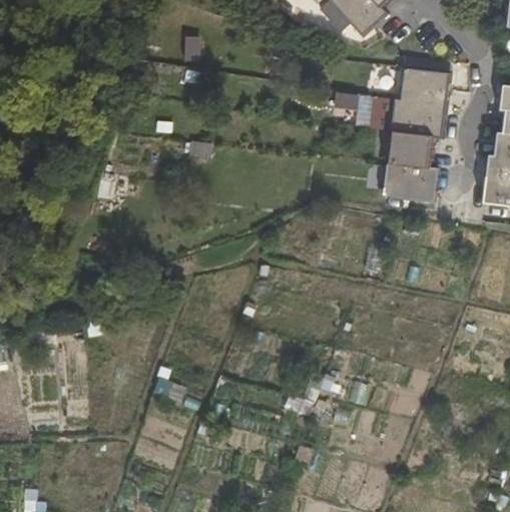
[(330,0),(361,36),(376,21),(384,14),(378,7),(372,0),(330,0)]
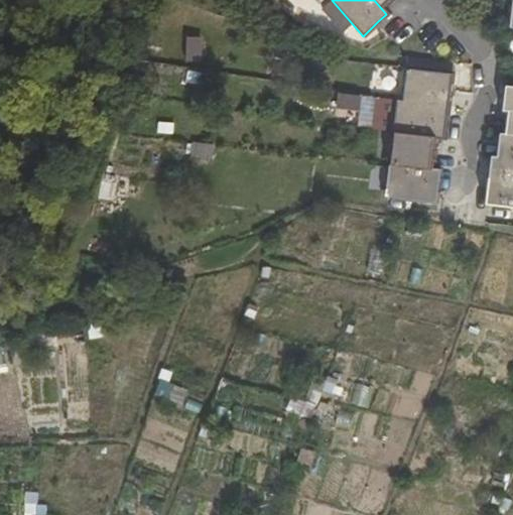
[(371,92),(336,90),(335,105),(357,106),(356,124),(394,126),(396,83),(395,83),(395,67),(372,66),(371,92)]
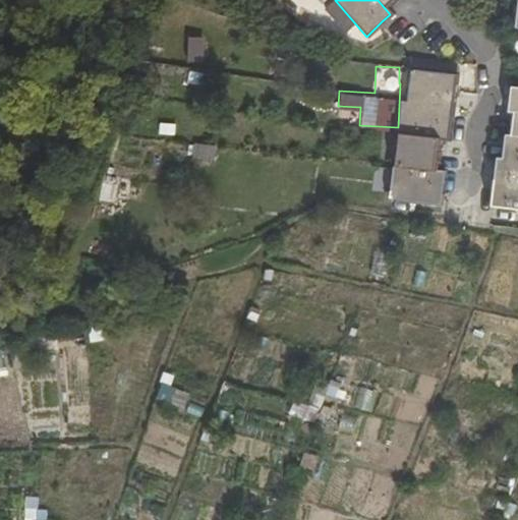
[(406,104),(451,110),(453,95),(455,74),(410,69),(406,104)]
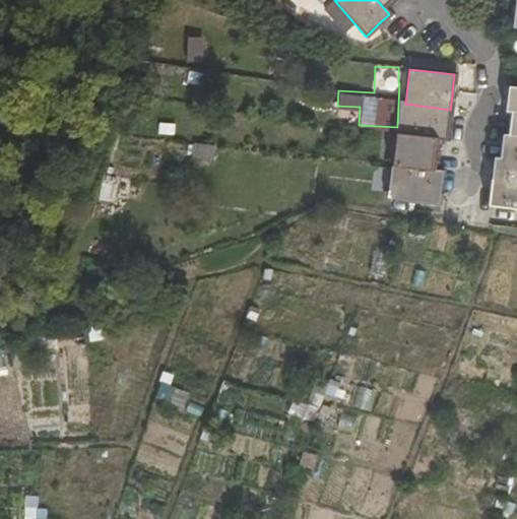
[(507,110),(511,111),(516,111),(516,87),(509,86),(508,100),(507,110)]
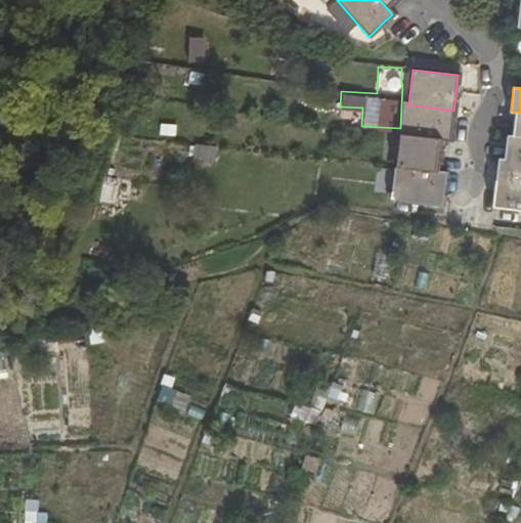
[(399,134),(443,139),(449,140),(452,120),(453,111),(408,104),(403,103),(399,134)]
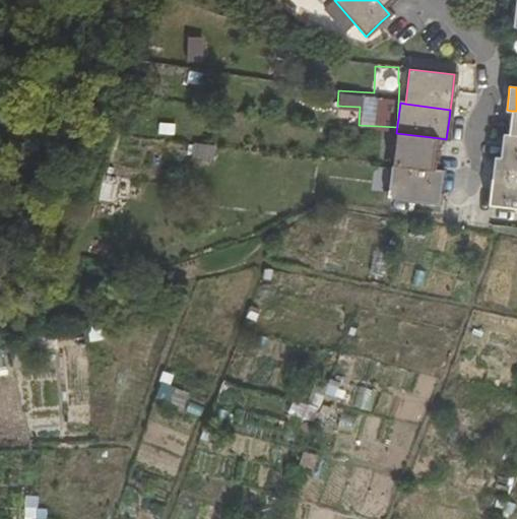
[(516,111),(511,111),(510,118),(508,134),(516,135),(516,111)]
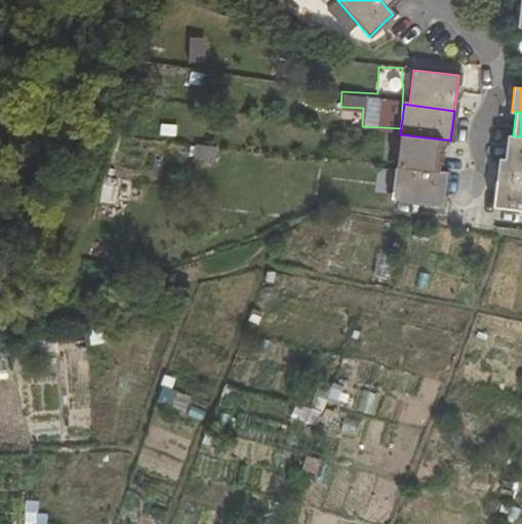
[(396,166),(440,171),(442,156),(444,139),(400,134),(396,166)]
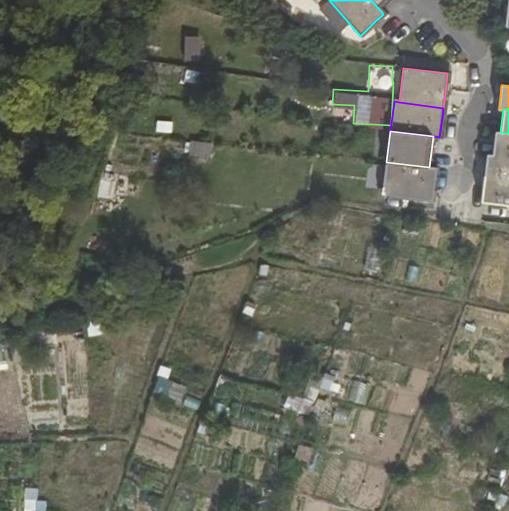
[(508,133),(500,132),(497,131),(495,143),(494,155),(508,156),(508,133)]
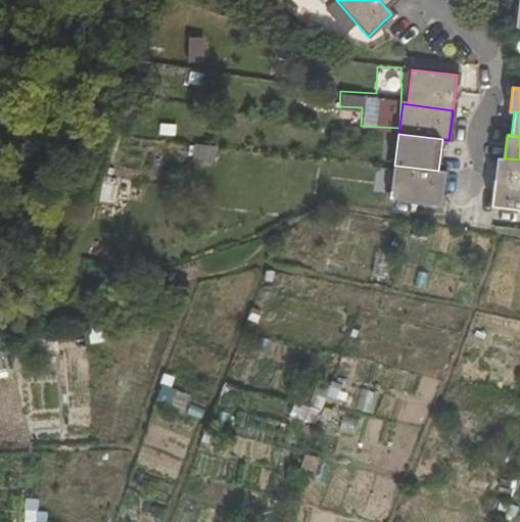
[(519,159),(505,158),(501,158),(499,171),(498,182),(519,184),(519,159)]
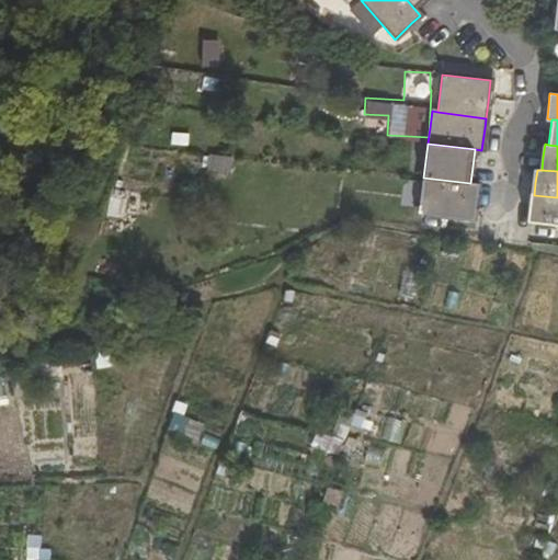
[(473,218),(474,208),(477,184),(470,183),(423,178),(419,213),(473,218)]
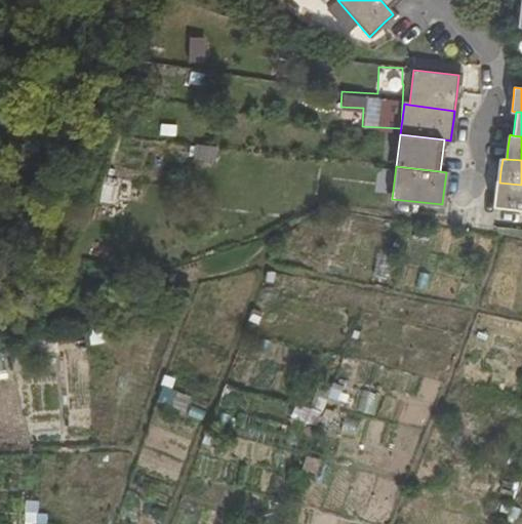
[(521,185),(499,183),(498,194),(496,207),(521,209),(521,185)]
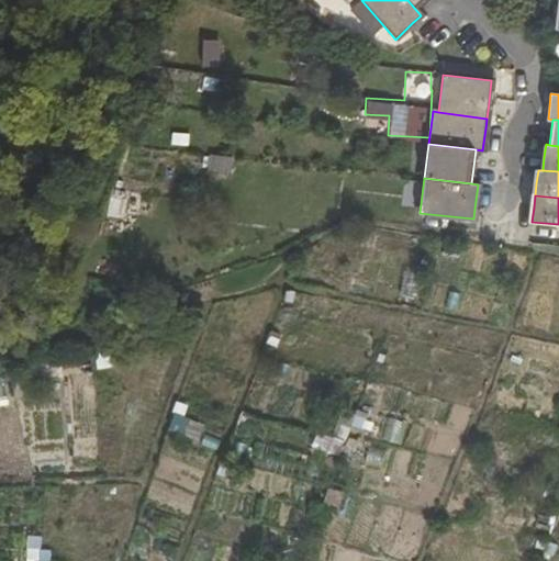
[(383,386),(379,405),(394,410),(399,391),(383,386)]
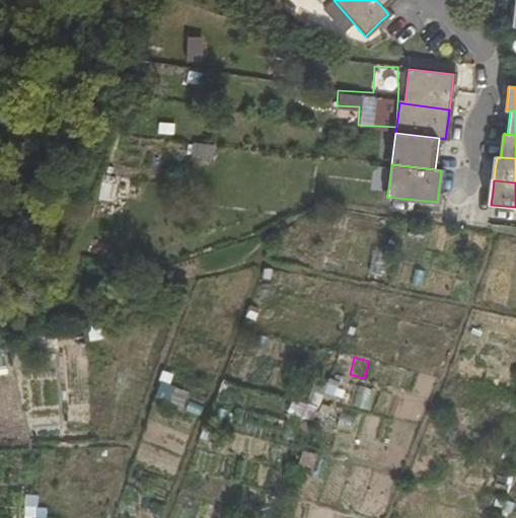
[(313,377),(311,388),(339,394),(341,384),(313,377)]
